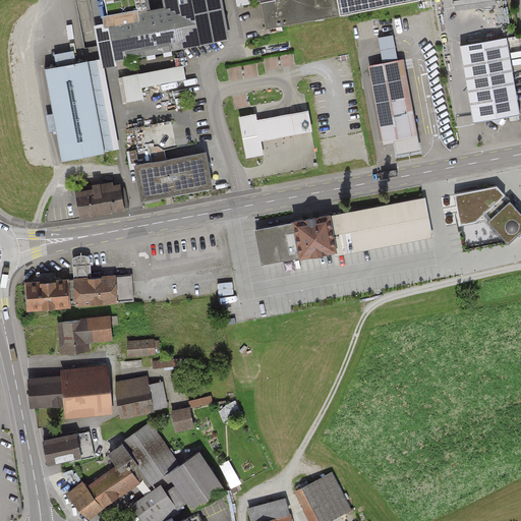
[(229,39),(222,0),(162,0),(164,7),(152,9),(150,0),(103,0),(114,60),(229,39)]
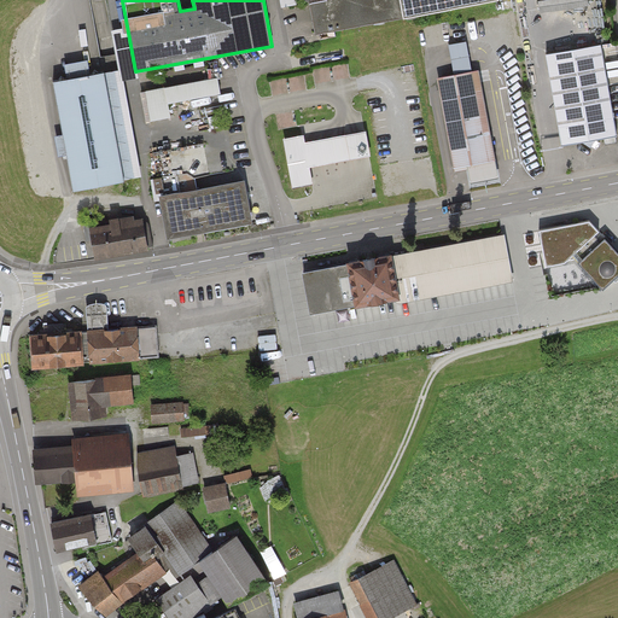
[(310,0),(318,35),(499,1),(497,0),(310,0)]
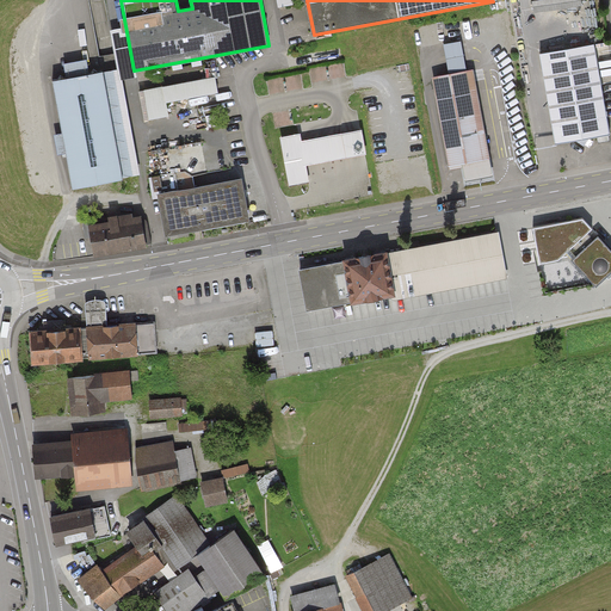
[(450,75),(432,78),(448,168),(463,166),(466,181),(493,177),(474,71),(467,72),(462,43),(444,45),(450,75)]
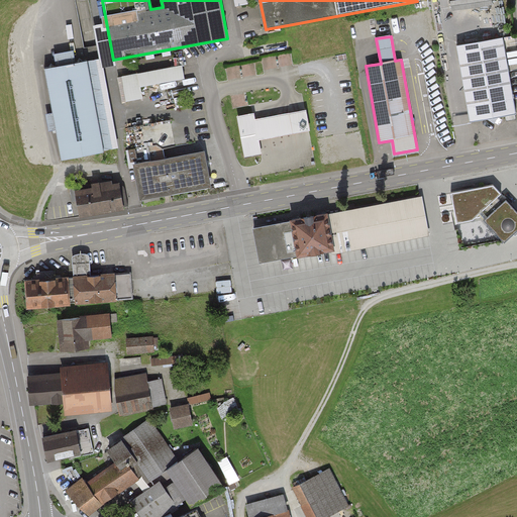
[(503,38),(457,45),(471,123),(516,115),(503,38)]
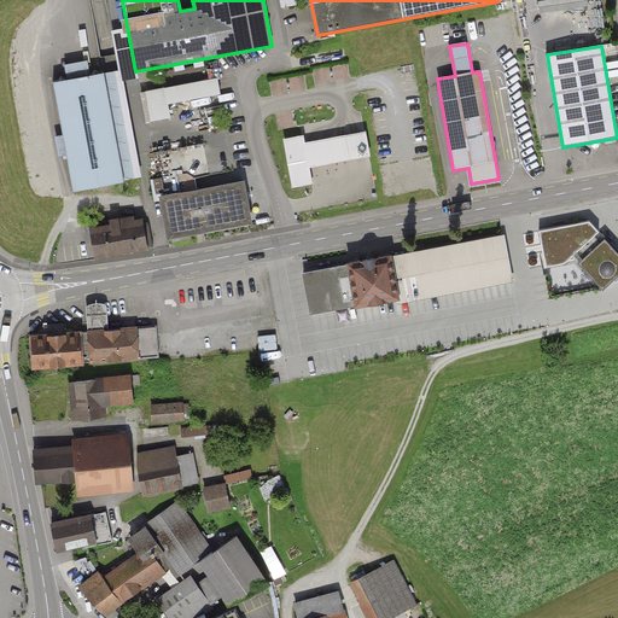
[(66,79),(51,81),(70,187),(141,175),(122,69),(91,74),(88,60),(64,65),(66,79)]
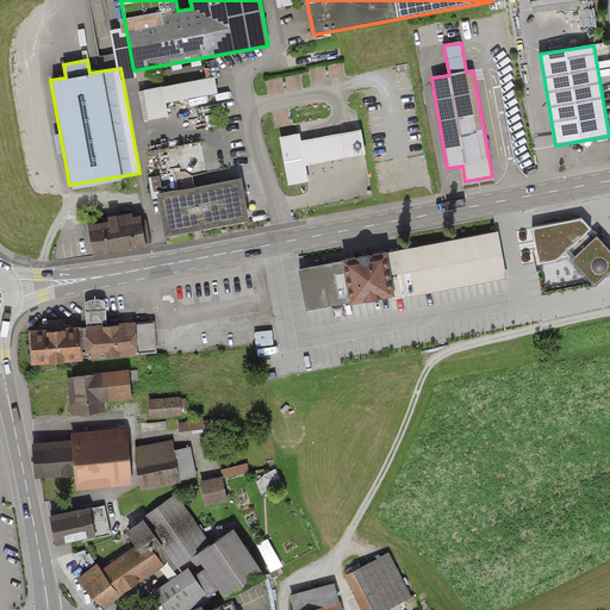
[(215,78),(137,92),(143,123),(170,118),(167,103),(217,93),(215,78)]
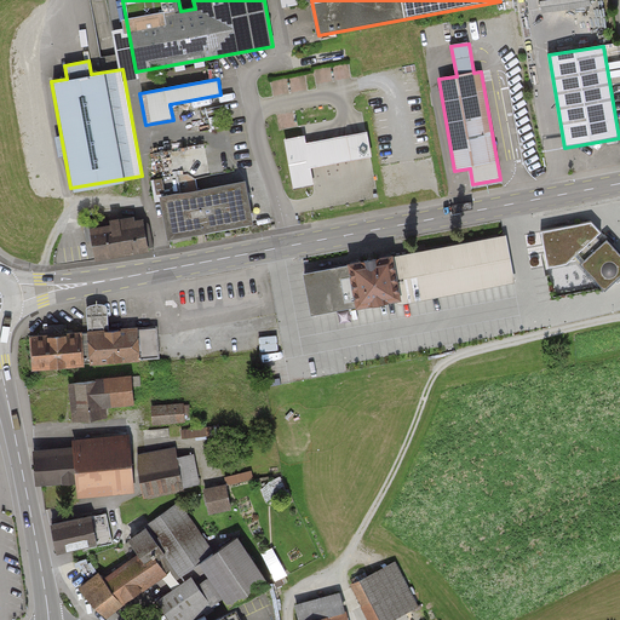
[(305,137),(285,139),(293,189),(314,185),(311,168),(372,159),(368,133),(306,143),(305,137)]
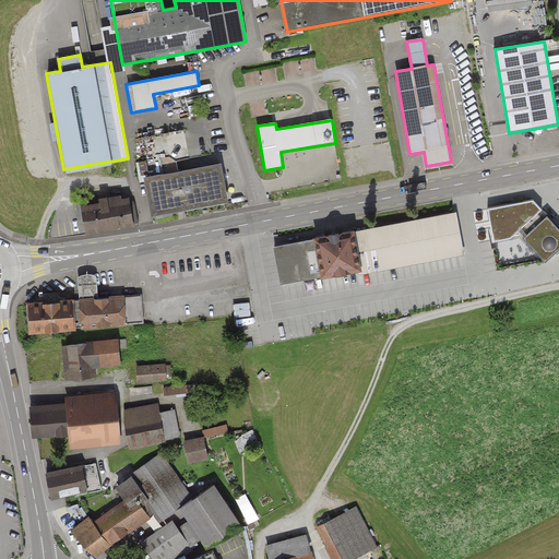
[(221,163),(143,176),(150,215),(227,201),(221,163)]
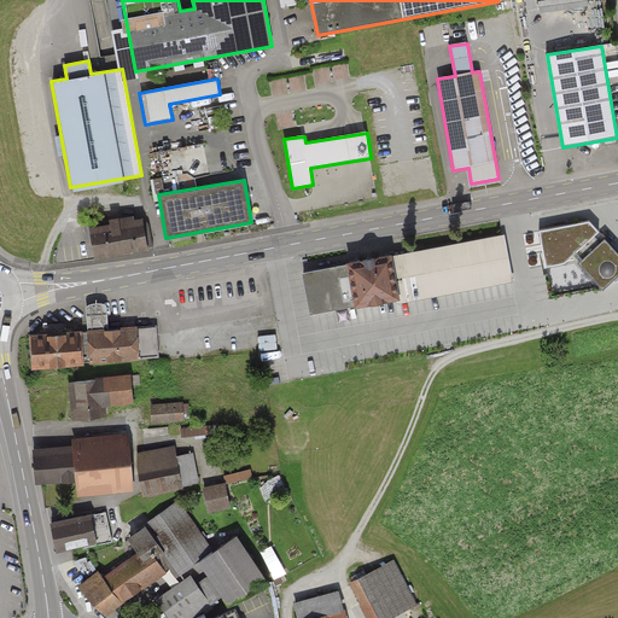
[(140,220),(88,228),(93,258),(145,250),(140,220)]
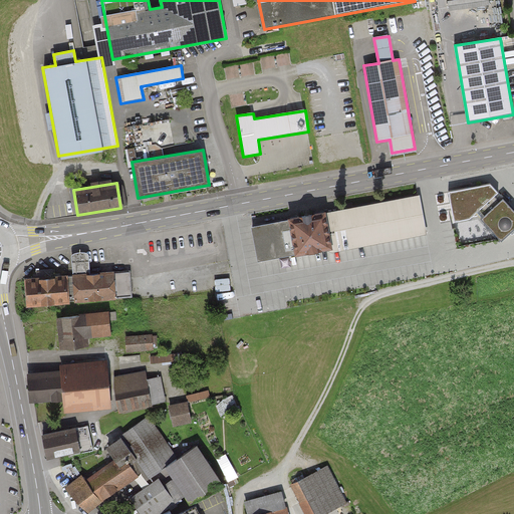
[(513,209),(491,184),(449,194),(454,224),(479,219),(501,242),(513,230),(513,209)]
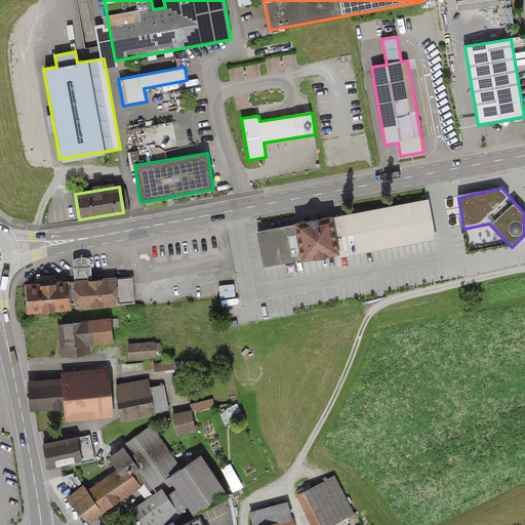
[(429,200),(255,231),(263,270),(436,238),(429,200)]
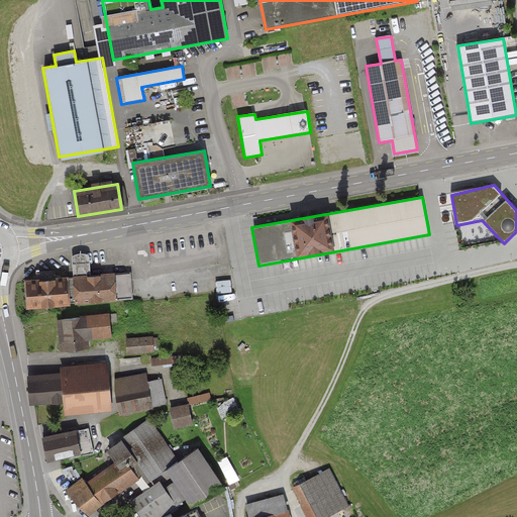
[(25,277),(27,305),(118,300),(116,270),(92,271),(91,251),(73,252),(75,274),(25,277)]
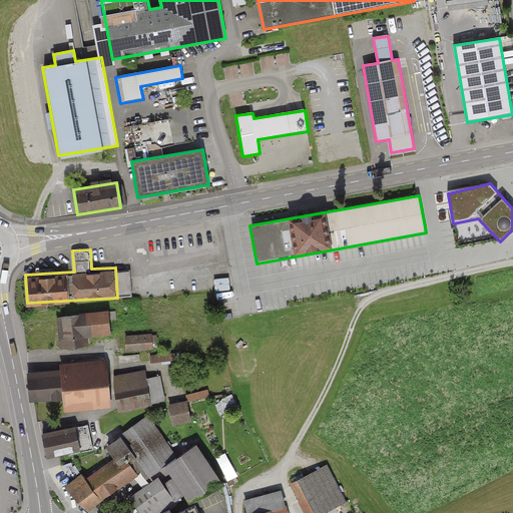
[(132,294),(130,268),(116,269),(117,295),(132,294)]
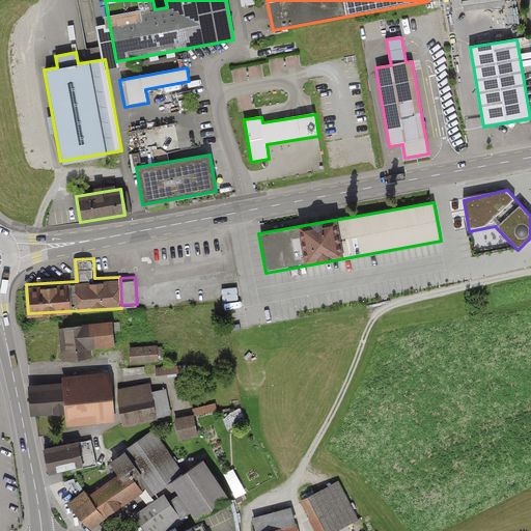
[(111,324),(59,328),(62,360),(89,358),(88,348),(113,346),(111,324)]
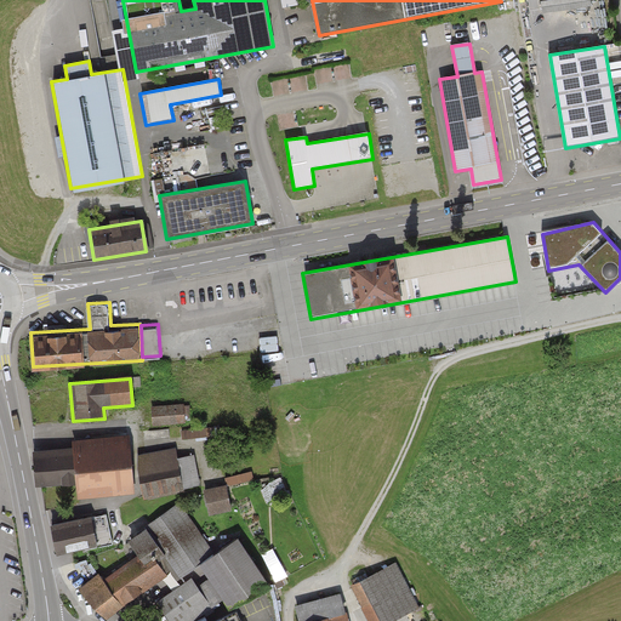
[(184,404),(153,406),(154,426),(186,423),(184,404)]
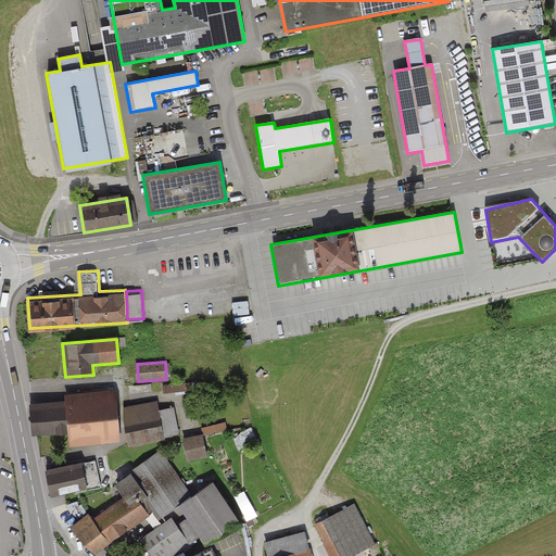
[(67,401),(33,404),(36,433),(71,431),(72,442),(118,439),(114,390),(67,394),(67,401)]
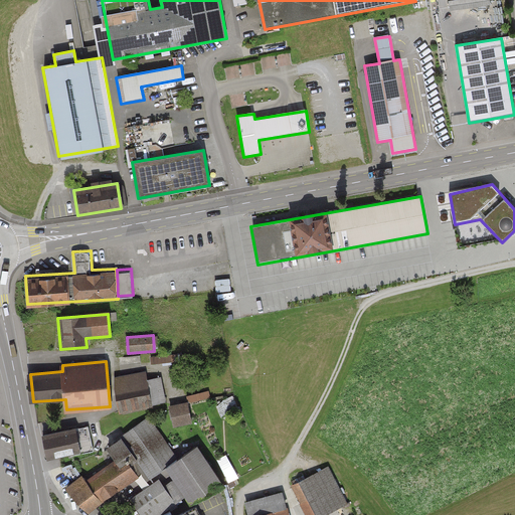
[(147,371),(112,378),(118,412),(167,403),(162,376),(148,379),(147,371)]
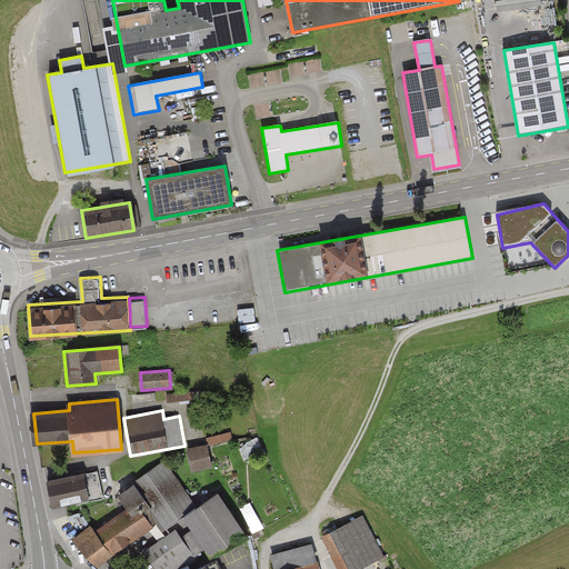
[(211,467),(206,446),(189,449),(193,470),(211,467)]
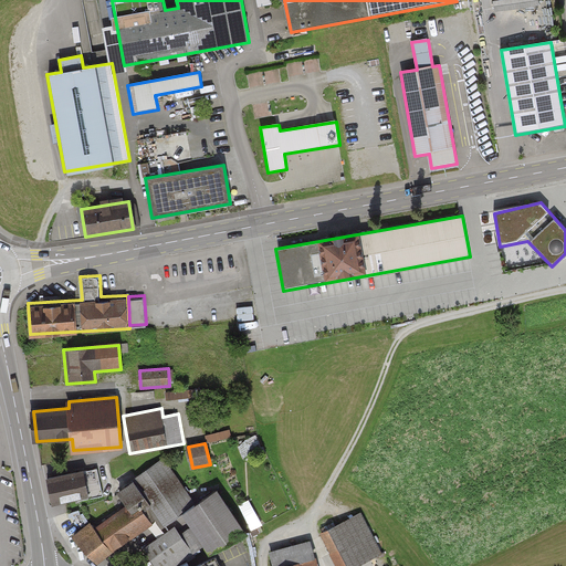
[(217,490),(195,504),(165,459),(130,481),(136,490),(121,500),(126,509),(95,530),(92,524),(76,534),(96,563),(158,522),(163,530),(184,515),(209,554),(244,532),(217,490)]
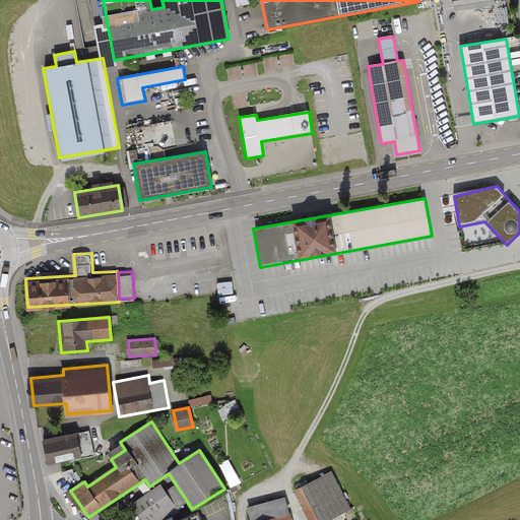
[(89,432),(42,440),(46,462),(93,454),(89,432)]
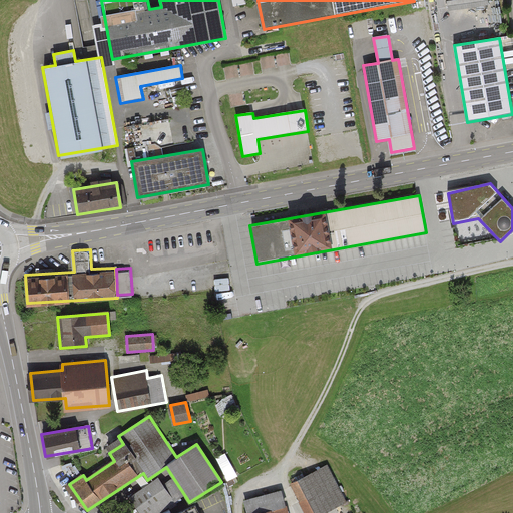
[(326,512),(348,502),(329,466),(293,484),(308,512),(326,512)]
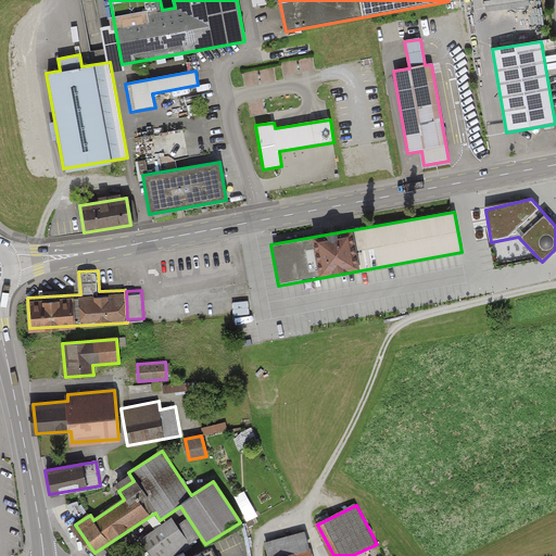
[(174,555),(191,545),(173,518),(140,539),(151,555),(174,555)]
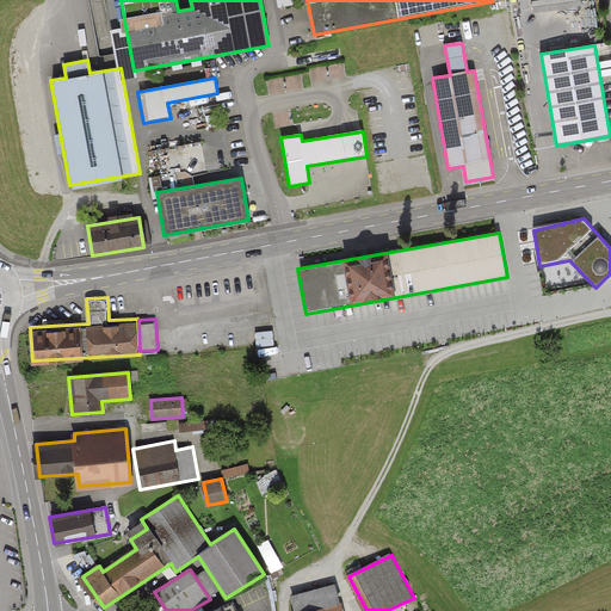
[(291,597),(295,610),(340,610),(334,586),(291,597)]
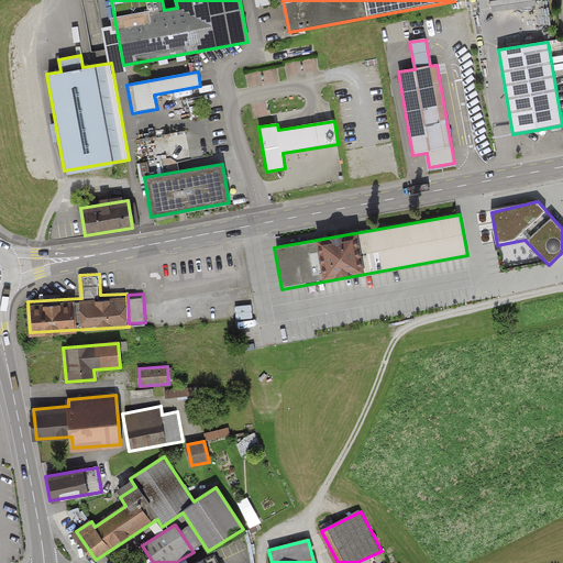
[(222,562),(218,552),(195,562),(222,562)]
